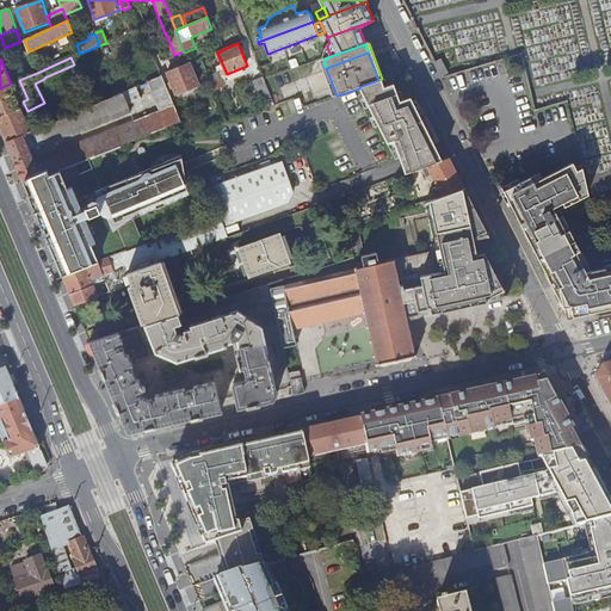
[(320,61),(334,97),(337,96),(326,68),(323,60),(320,61)]
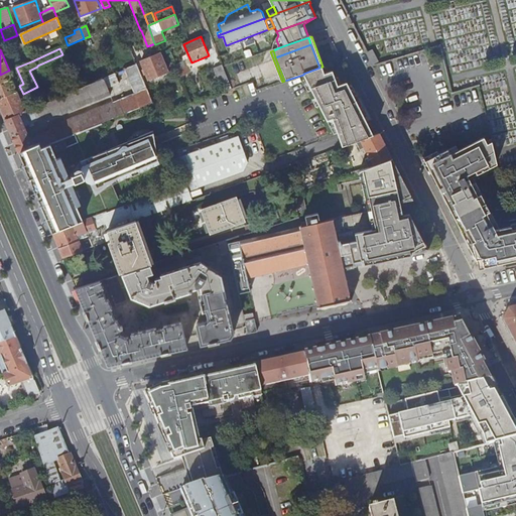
[(367,53),(373,65),(378,61),(372,50),(367,53)]
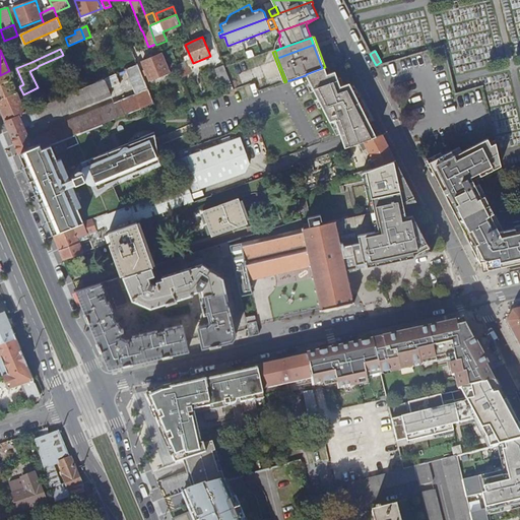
[(143,62),(150,80),(170,72),(163,54),(159,55),(143,62)]
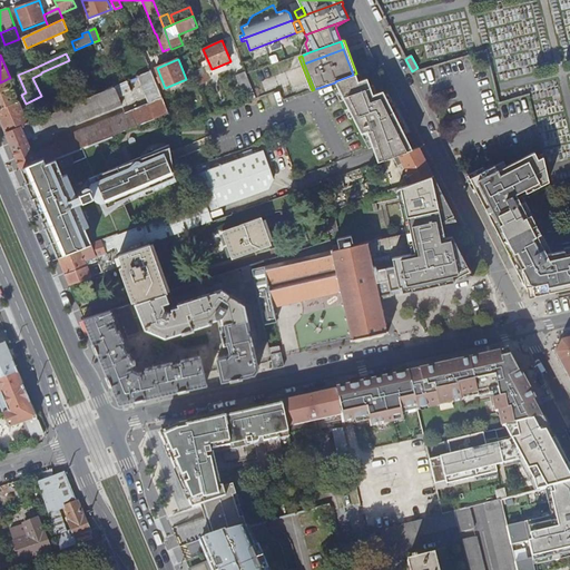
[(196,72),(200,85),(209,81),(206,74),(205,74),(203,69),(196,72)]
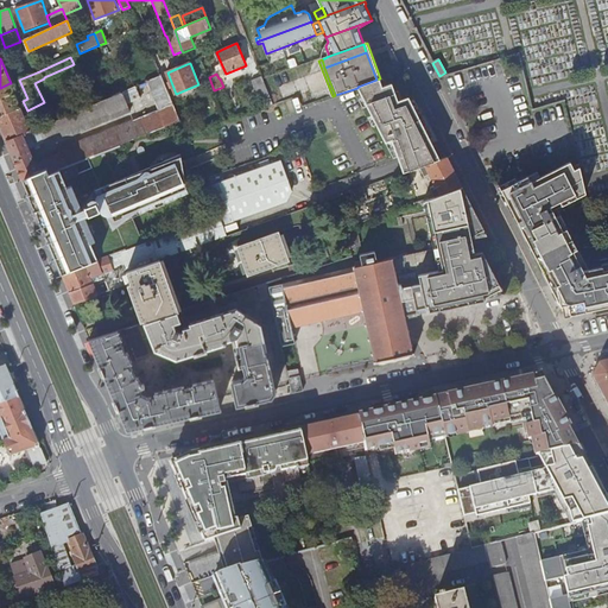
[(121,93),(130,113),(133,121),(173,105),(162,75),(121,93)]
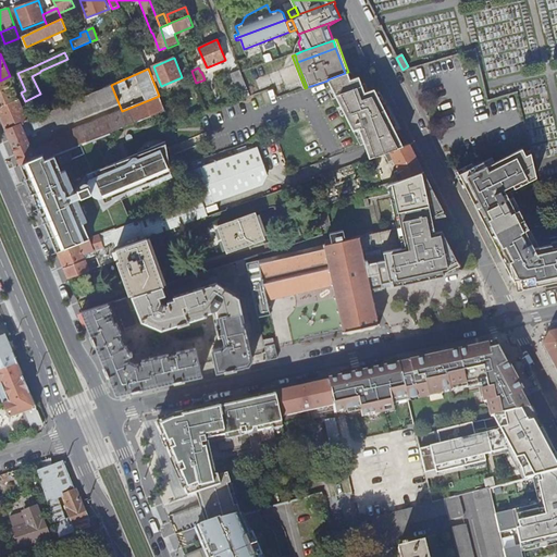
[(232,73),(242,99),(250,96),(242,73),(239,70),(232,73)]
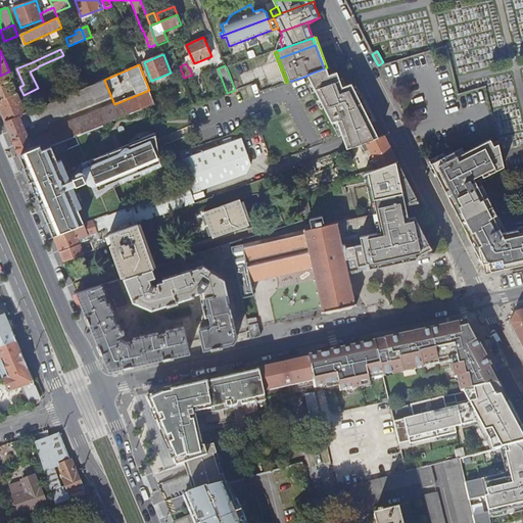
[(307,76),(322,103),(355,91),(352,84),(342,87),(337,72),(329,75),(327,68),(324,69),(307,76)]
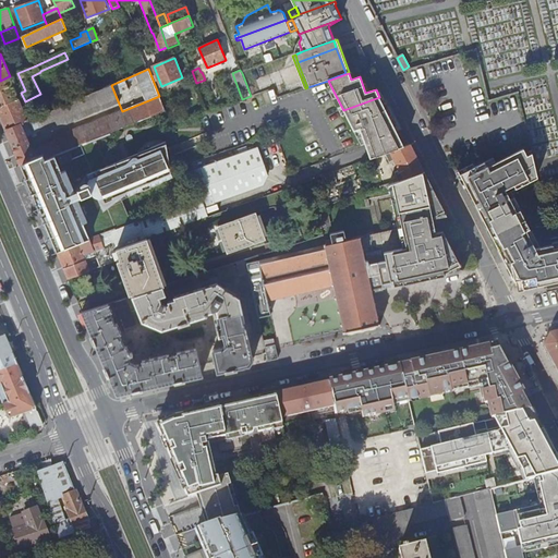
[(0,81),(0,106),(19,98),(16,95),(9,76),(0,81)]
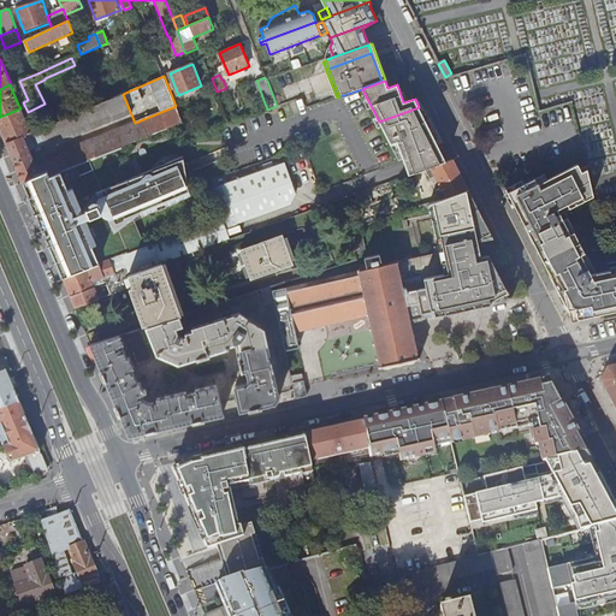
[(106,101),(116,120),(131,114),(123,94),(106,101)]
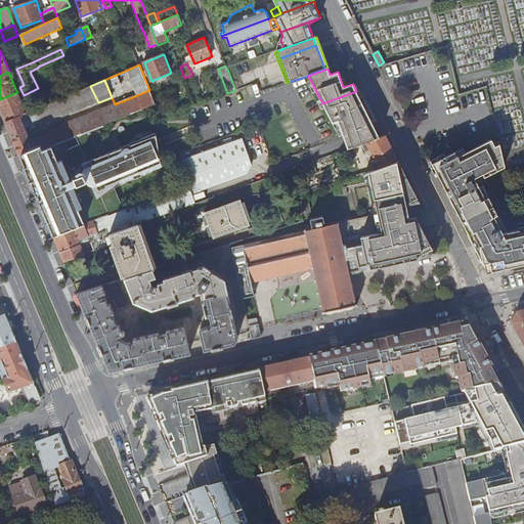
[(28,93),(29,96),(48,87),(47,84),(38,88),(28,93)]
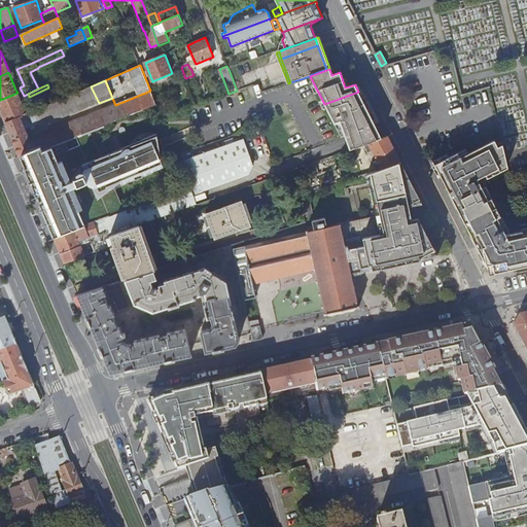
[(0,100),(0,110),(5,123),(26,113),(20,98),(24,96),(20,88),(15,90),(18,93),(0,100)]
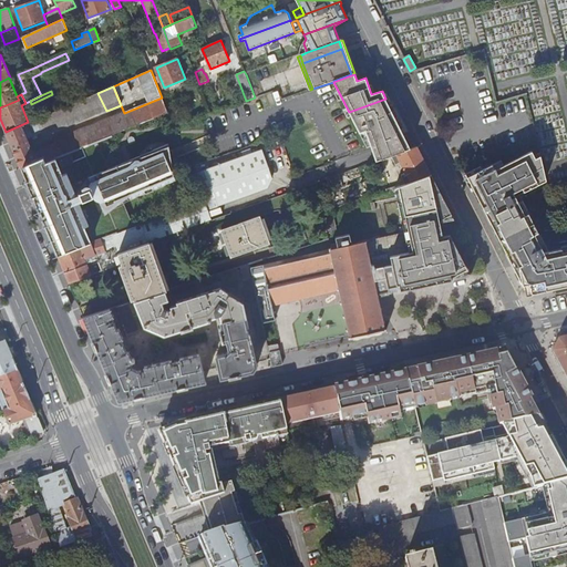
[(58,145),(33,153),(27,138),(42,132),(43,134),(52,132),(57,130),(103,112),(95,94),(29,123),(28,122),(6,132),(20,167),(23,166),(43,158),(45,164),(57,160),(168,113),(162,98),(124,113),(57,142),(58,145)]
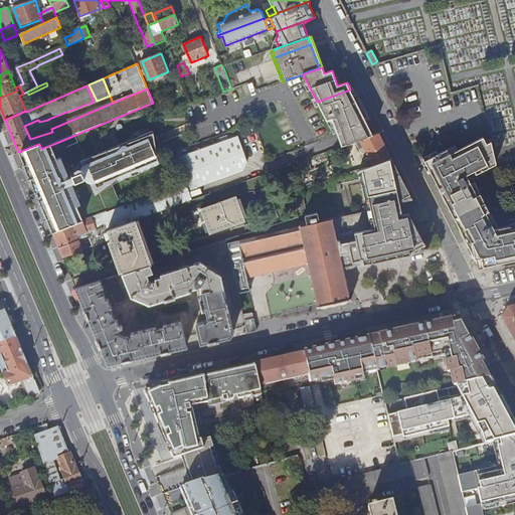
[(317,102),(327,121),(332,119),(337,133),(366,123),(357,104),(351,106),(348,98),(353,96),(350,90),(317,102)]
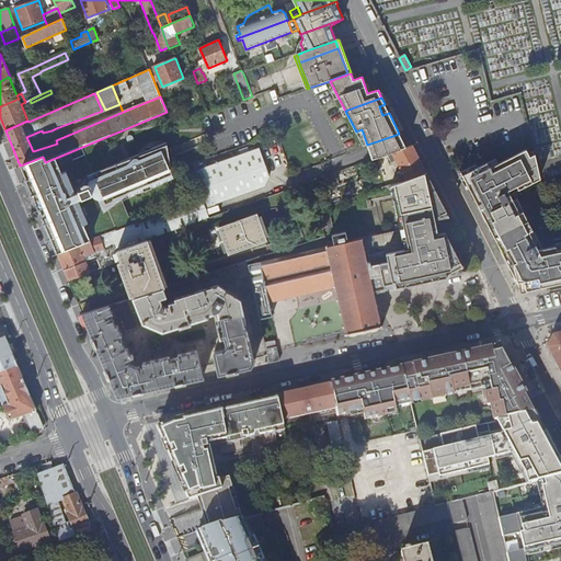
[(379,106),(382,115),(389,113),(385,104),(379,106)]
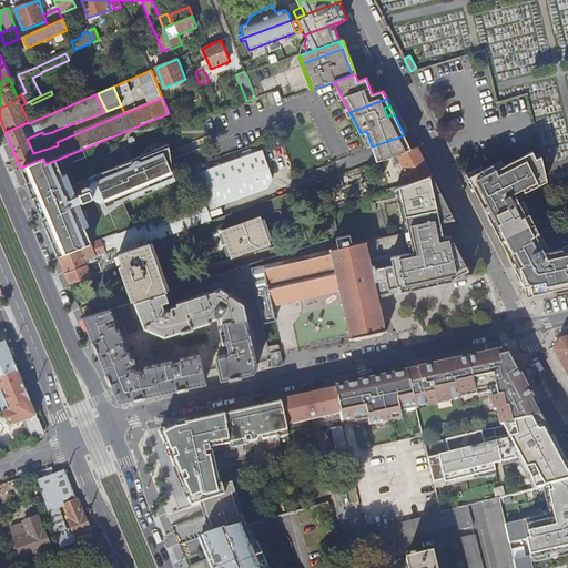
[(361,133),(367,148),(372,146),(366,131),(361,133)]
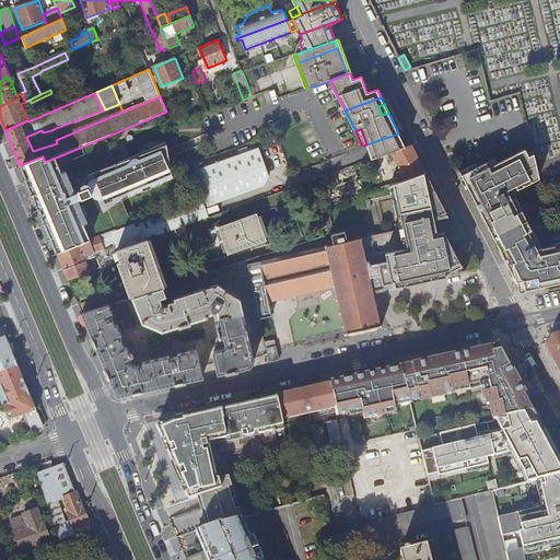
[(398,133),(366,144),(372,160),(386,154),(406,148),(398,133)]
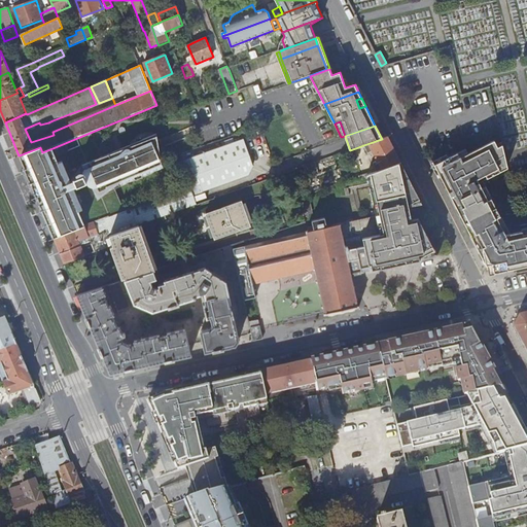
[(88,161),(99,189),(163,164),(163,163),(159,133),(88,161)]
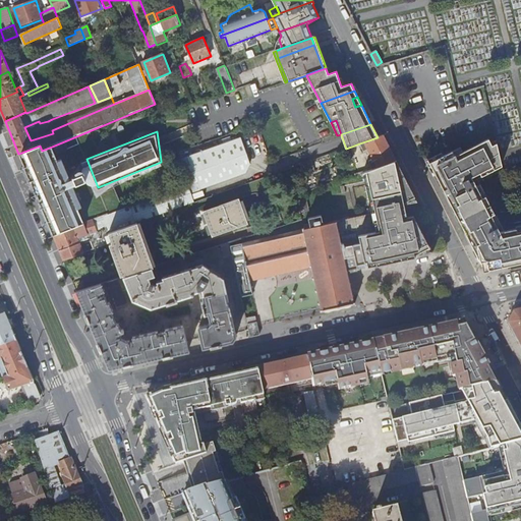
[(378,137),(359,143),(362,151),(367,149),(372,160),(368,162),(371,169),(393,162),(397,160),(384,135),(378,137)]
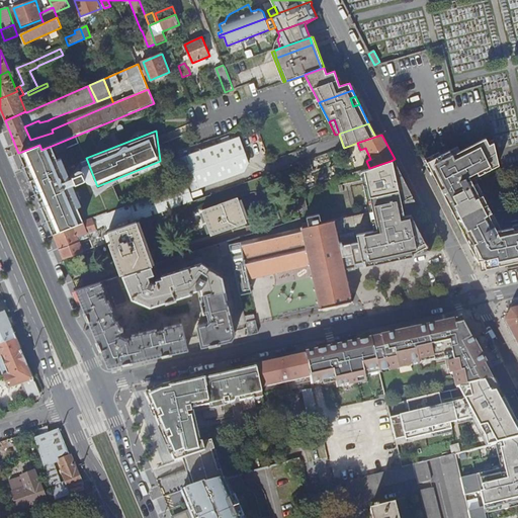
[(178,161),(187,183),(188,183),(192,192),(245,172),(249,163),(240,136),(188,156),(188,157),(178,161)]
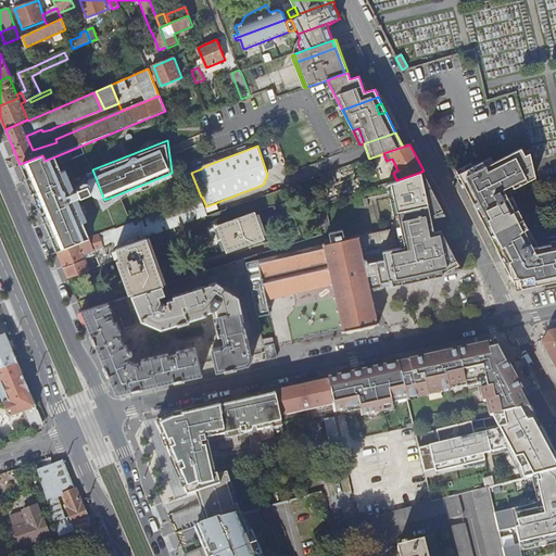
[(519,150),(529,181),(536,177),(531,153),(526,155),(521,149),(519,150)]
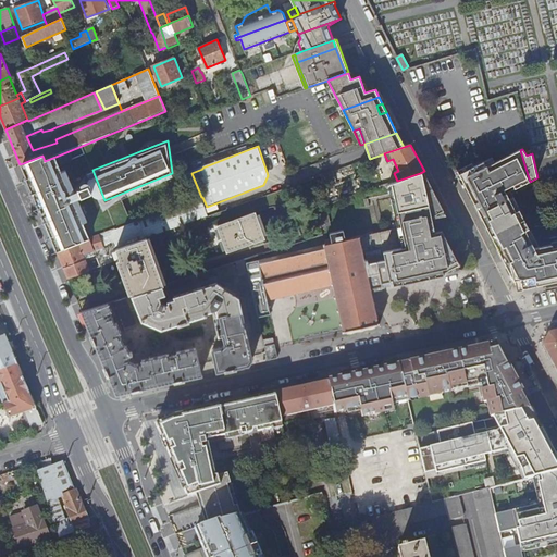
[(461,177),(475,206),(512,196),(509,188),(514,186),(515,189),(530,182),(520,150),(487,166),(486,164),(461,177)]
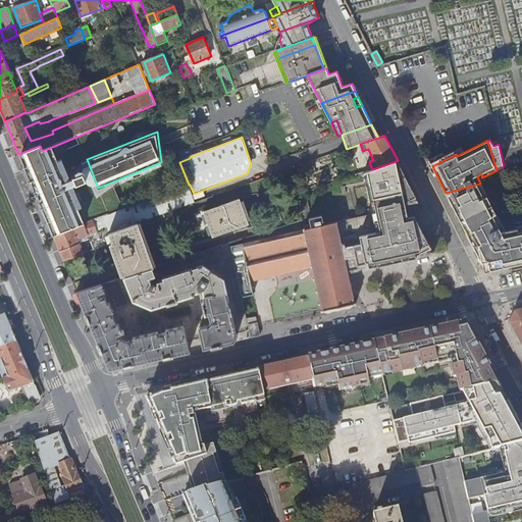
[(21,153),(45,209),(79,198),(63,161),(59,162),(52,147),(42,151),(40,146),(21,153)]
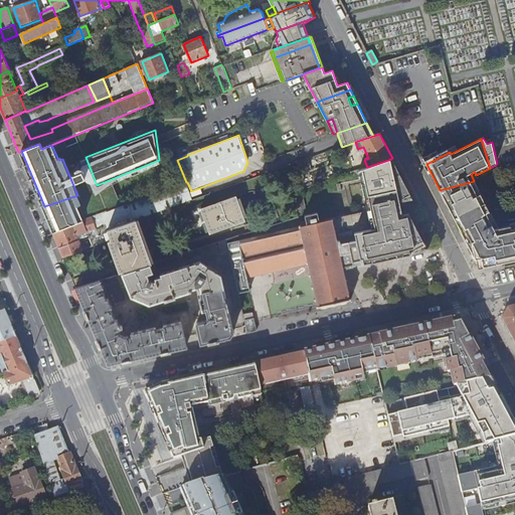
[(448,149),(424,161),(426,164),(450,152),(448,149)]
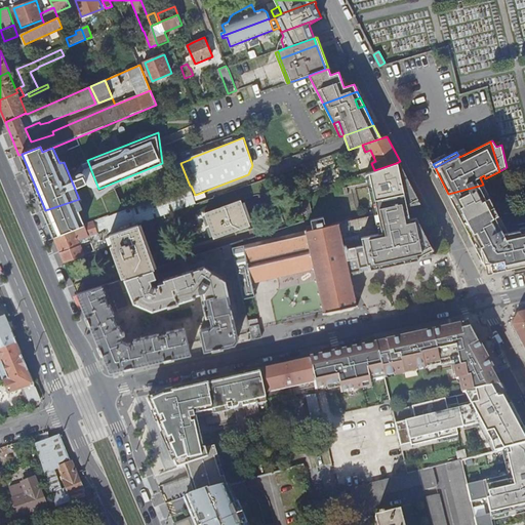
[(396,163),(400,172),(396,173),(398,176),(405,173),(400,161),(396,163)]
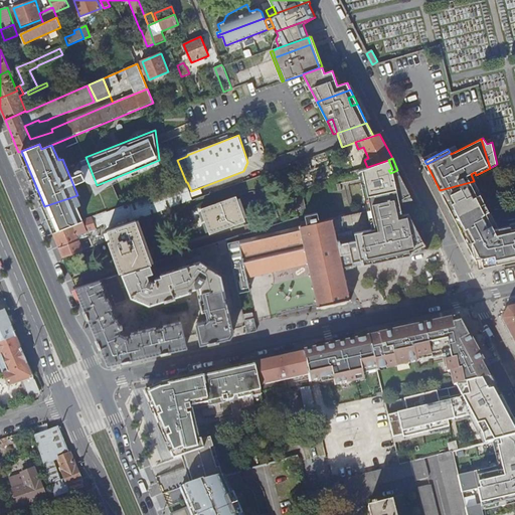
[(388,160),(362,169),(365,182),(361,183),(363,193),(402,179),(403,179),(397,170),(390,173),(388,170),(392,169),(388,160)]
